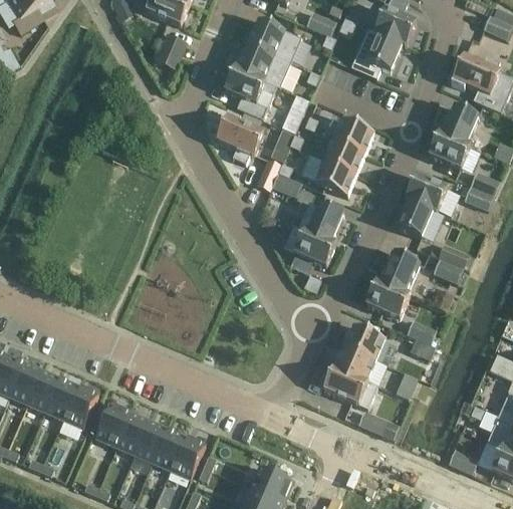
[(14,24),(20,34),(44,19),(37,8),(50,0),(11,0),(9,1),(9,0),(0,4),(0,15),(7,27),(14,24)]
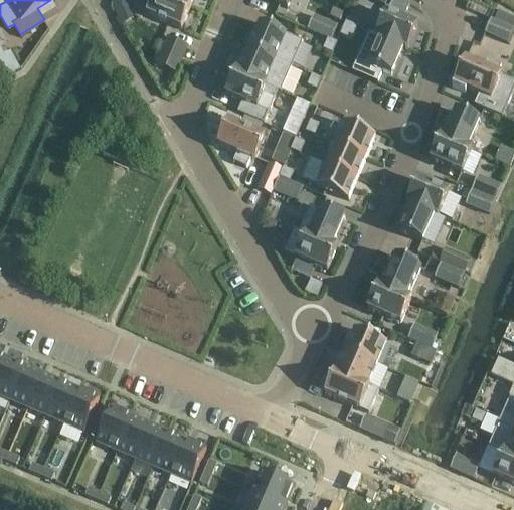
[(149,0),(145,10),(180,25),(190,1),(189,1),(189,2),(184,0),(149,0)]
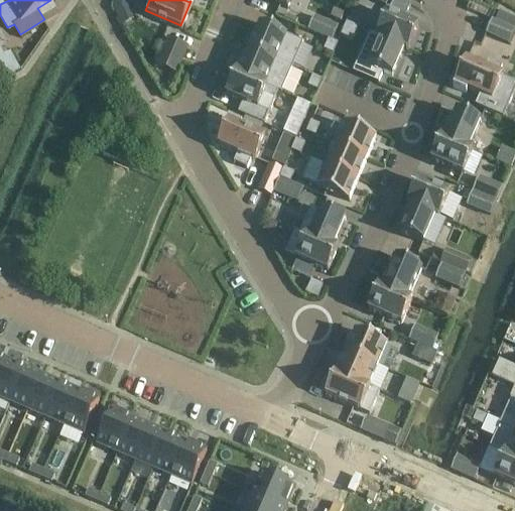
[(391,0),(385,10),(376,31),(403,43),(402,44),(407,46),(417,23),(402,17),(409,1),(407,0),(391,0)]
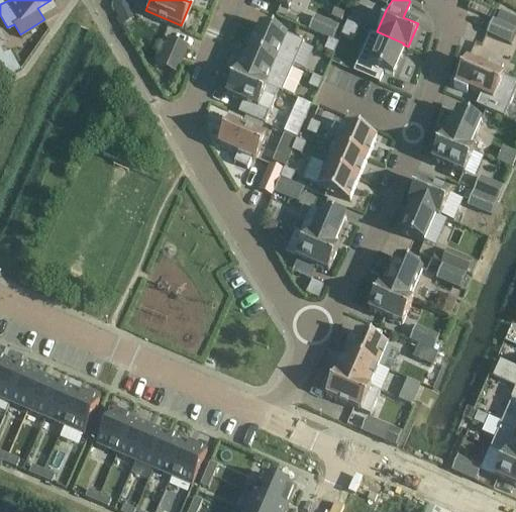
[(481,33),(485,10),(469,7),(463,30),(481,33)]
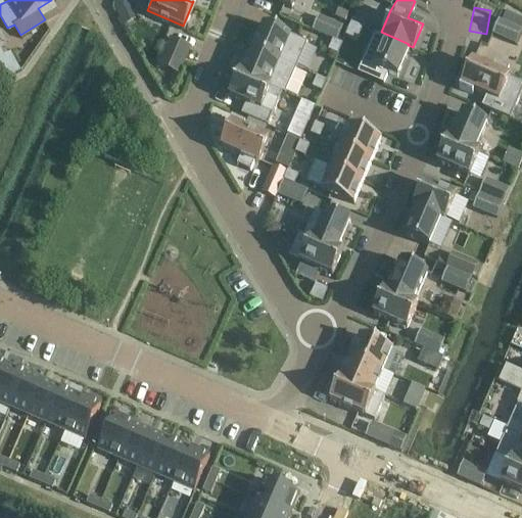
[(341,18),(318,9),(312,22),(335,33),(341,18)]
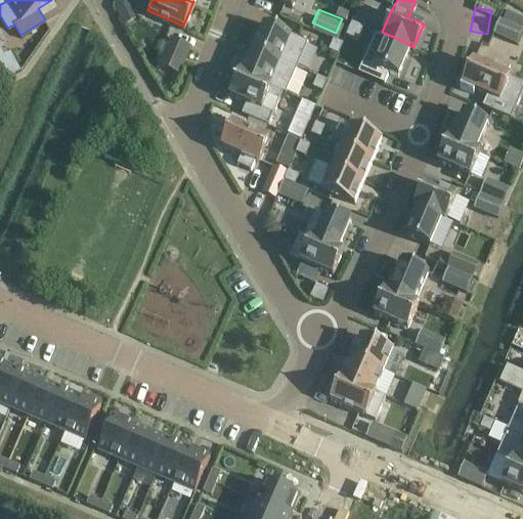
[(522,28),(498,16),(492,30),(516,40),(522,28)]
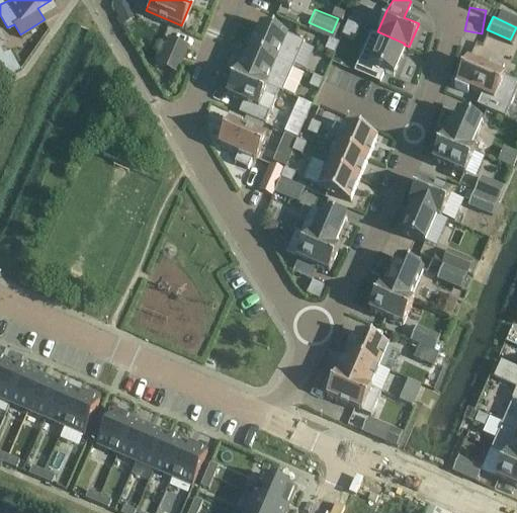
[(260,19),(251,43),(293,61),(304,38),(286,31),(286,30),(260,19)]
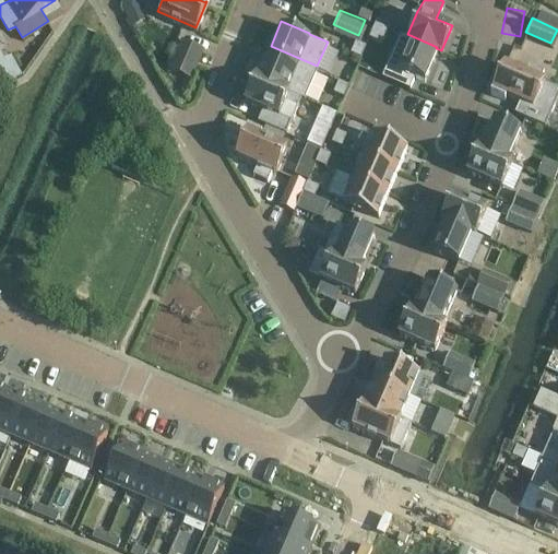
[(369,35),(382,40),(388,26),(376,21),(369,35)]
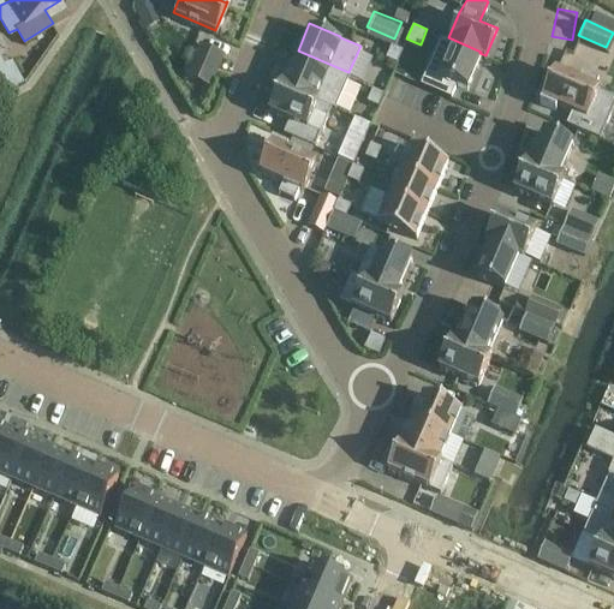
[(440,35),(419,82),(449,95),(455,81),(466,85),(480,53),(481,52),(448,37),(440,35)]
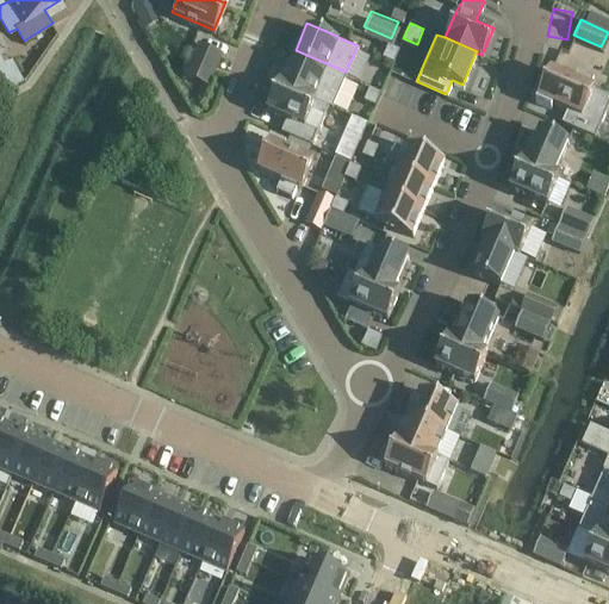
[(397,42),(386,38),(381,51),(392,55),(397,42)]
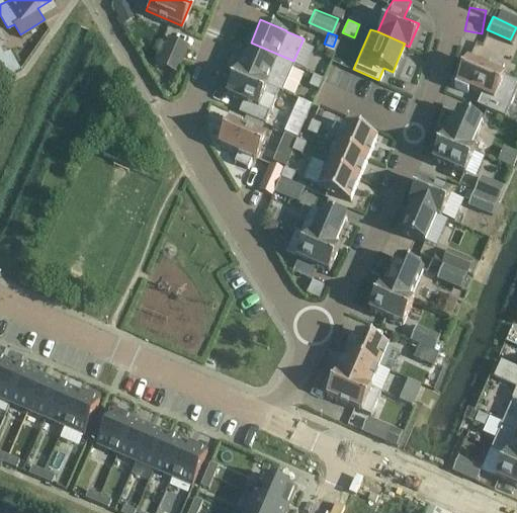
[(239,69),(278,86),(282,88),(291,66),(293,61),(251,43),(239,69)]
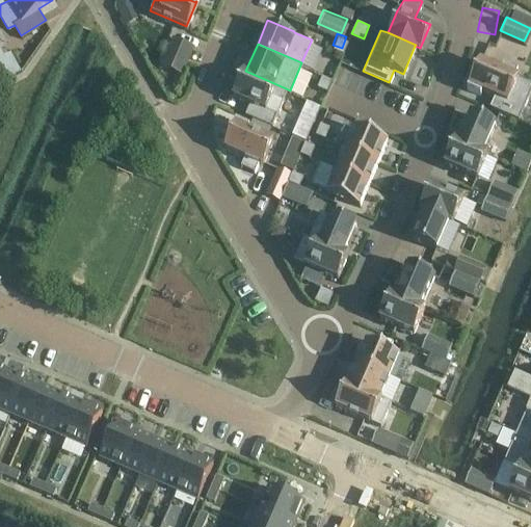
[(0,74),(19,67),(11,46),(0,49),(0,74)]
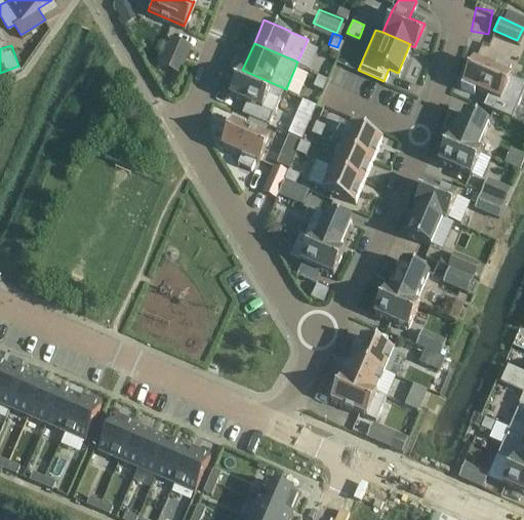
[(165,48),(159,62),(178,70),(185,57),(165,48)]
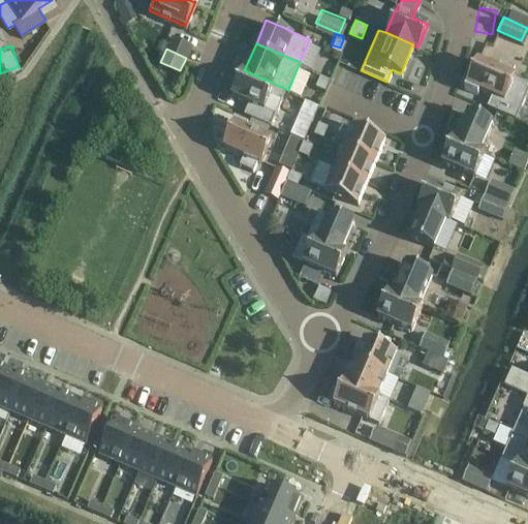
[(468,73),(463,86),(476,91),(478,88),(491,93),(486,104),(514,117),(527,83),(527,82),(513,75),(514,74),(509,72),(514,64),(500,58),(496,67),(476,59),(470,74),(468,73)]
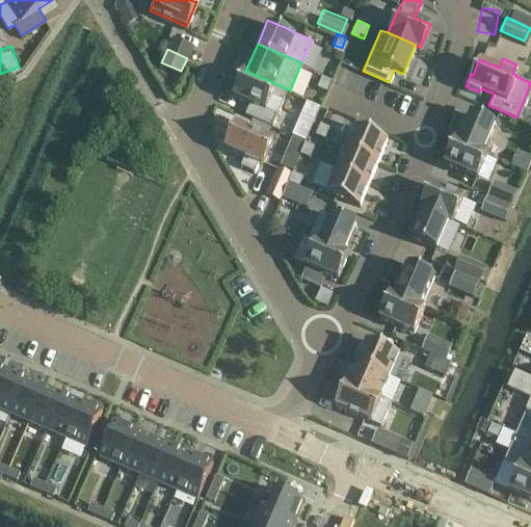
[(344,60),(337,78),(355,86),(363,69),(344,60)]
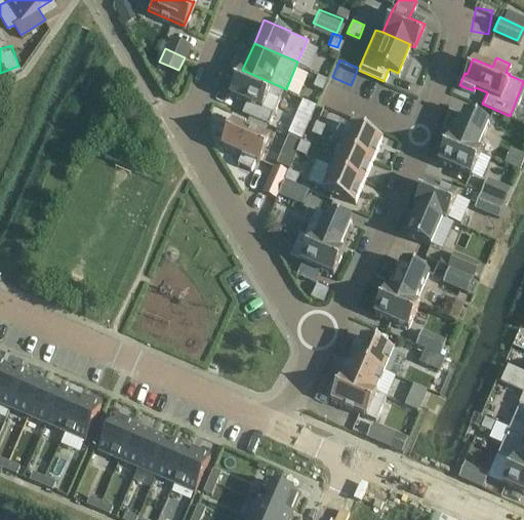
[(282,87),(242,70),(239,69),(229,92),(246,100),(241,111),(267,123),(273,110),(262,105),(267,92),(278,97),(282,87)]
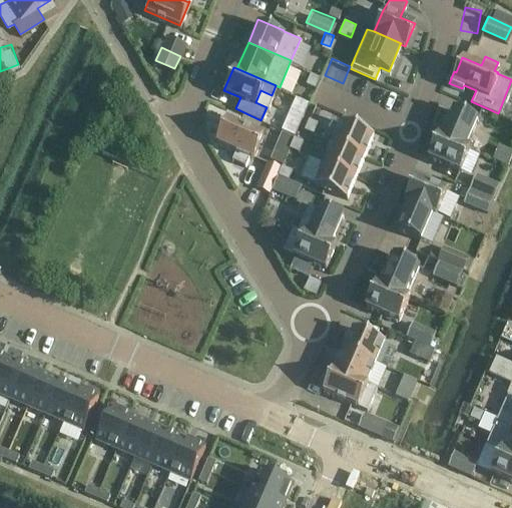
[(319,75),(310,71),(305,82),(314,86),(319,75)]
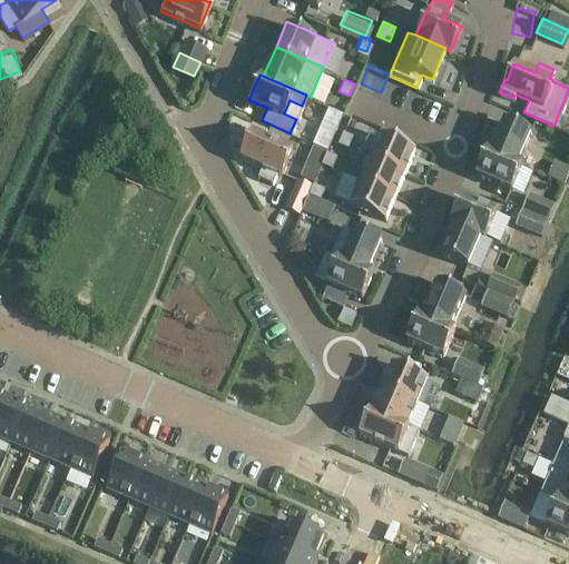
[(327,106),(312,142),(313,142),(326,148),(342,112),(327,106)]
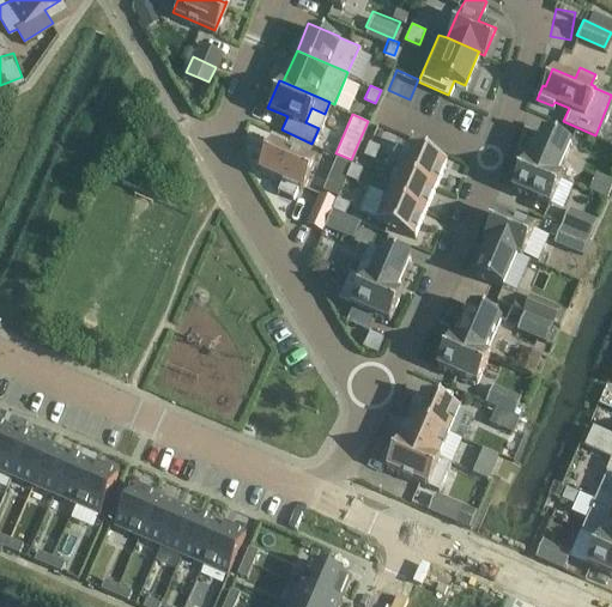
[(528,159),(556,171),(569,140),(570,139),(541,127),(541,128),(528,159)]
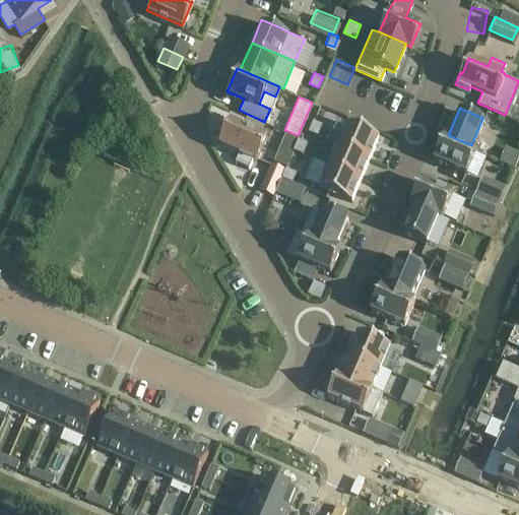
[(243,121),(230,115),(224,127),(225,127),(219,142),(238,150),(235,159),(248,166),(252,156),(256,158),(265,135),(241,124),(243,121)]
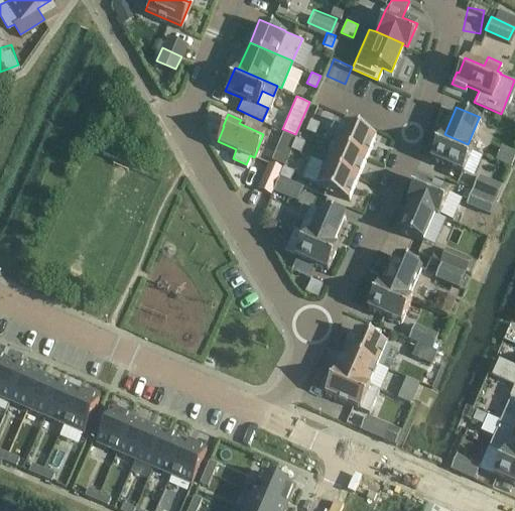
[(318,122),(309,118),(305,128),(314,132),(318,122)]
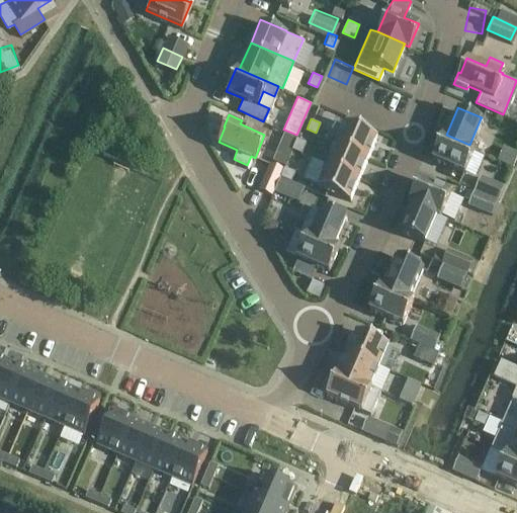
[(376,134),(343,119),(343,120),(336,138),(368,153),(376,135),(376,134)]
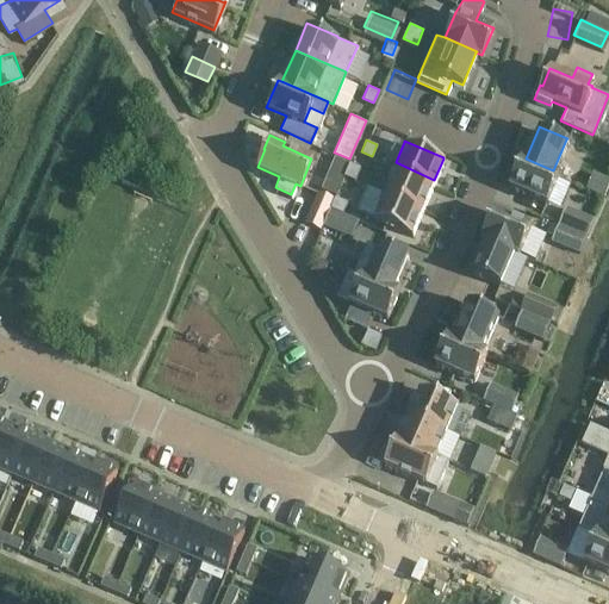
[(349,159),(335,153),(321,185),(334,191),(336,191),(349,159)]
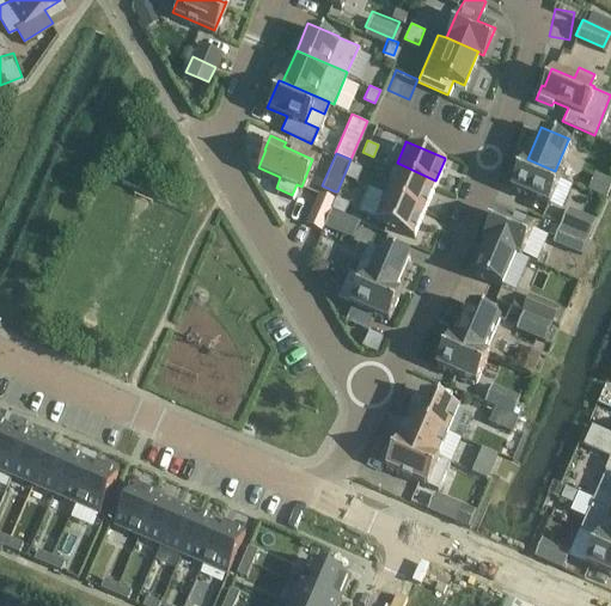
[(560,173),(555,171),(527,159),(521,158),(509,185),(548,201),(560,173)]
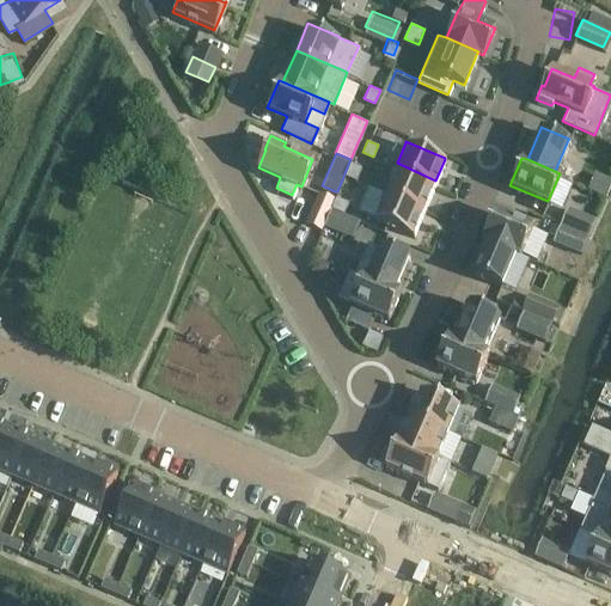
[(362,166),(350,161),(346,175),(356,179),(362,166)]
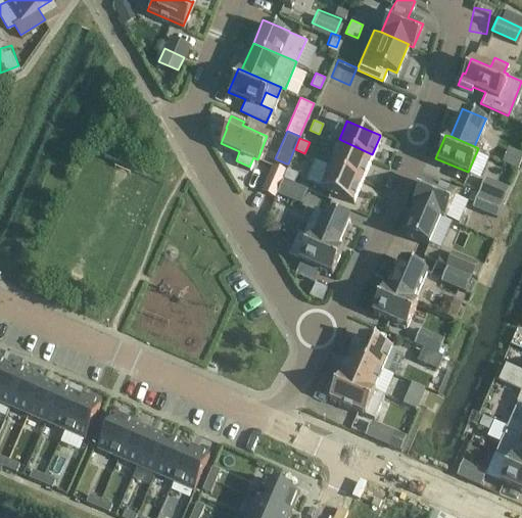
[(329,162),(362,177),(372,154),(339,139),(329,162)]
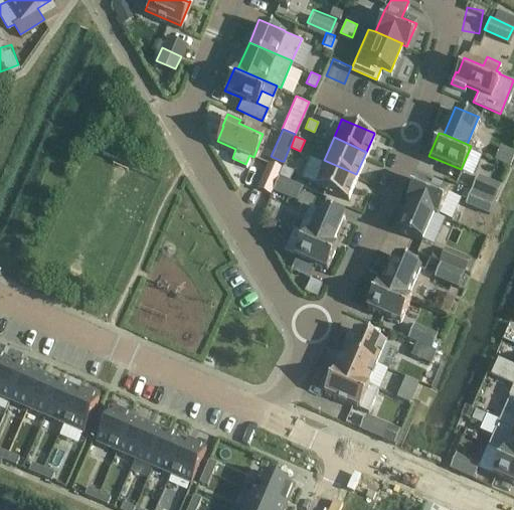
[(513,147),(513,145),(500,140),(494,154),(509,160),(513,147)]
